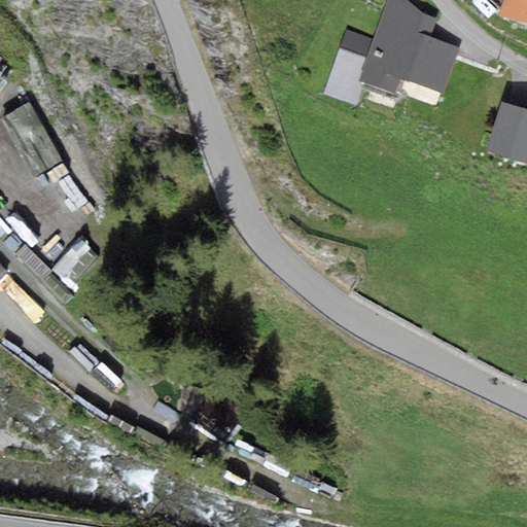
[(423,14),(406,0),(387,0),(373,39),(358,80),(363,82),(394,93),(400,78),(443,94),(460,47),(430,37),(436,20),(423,14)]
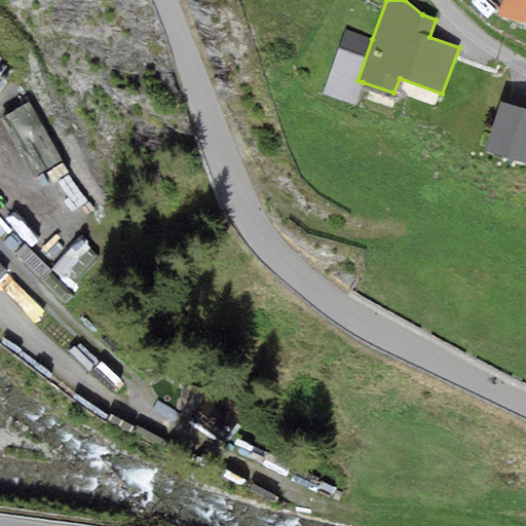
[(525,0),(501,0),(497,15),(525,25),(525,0)]
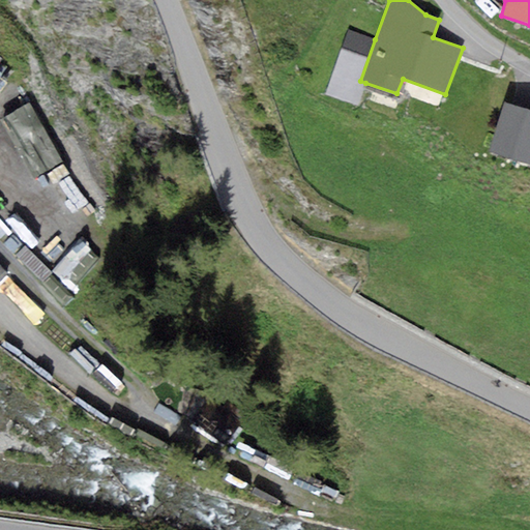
[(357,106),(365,83),(360,81),(375,39),(348,30),(325,94),(357,106)]
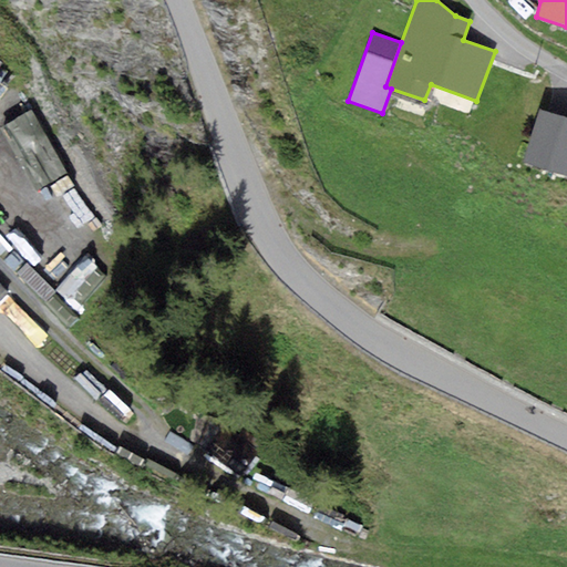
[(68,174),(32,110),(0,127),(35,192),(68,174)]
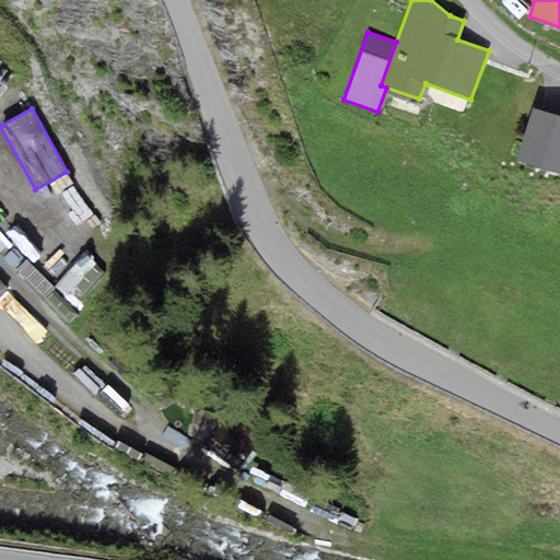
[(516,159),(558,173),(559,164),(559,117),(533,108),(516,159)]
